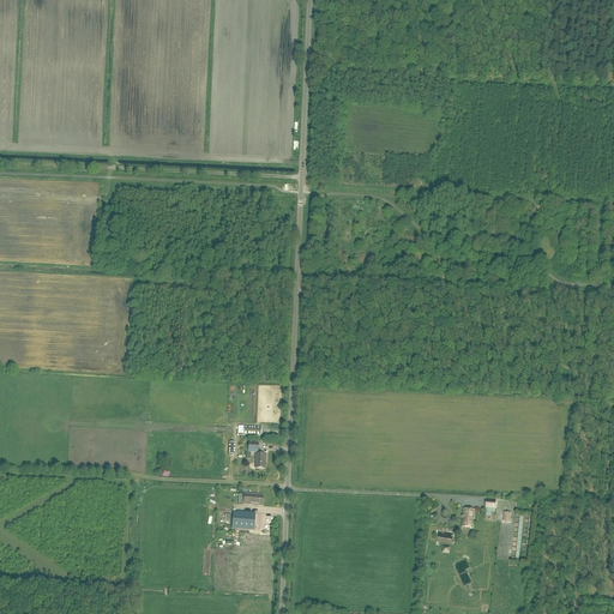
[(258,453),(258,443),(248,443),(248,453),(258,453)]
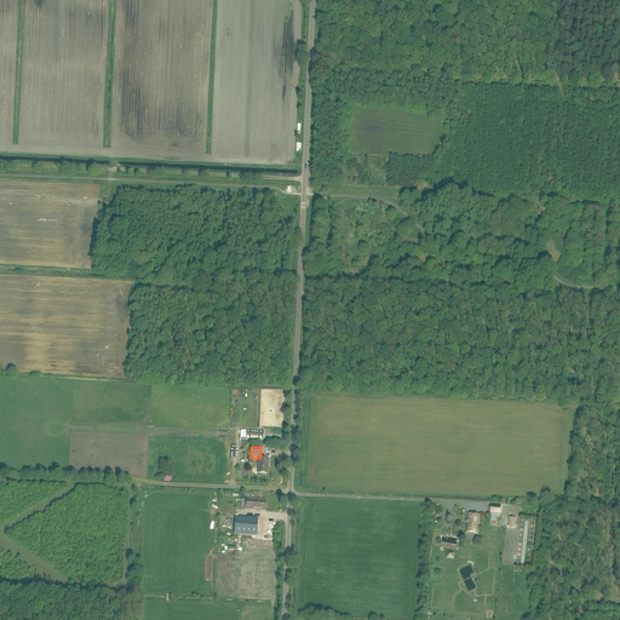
[(268,475),(268,469),(269,460),(258,459),(258,474),(268,475)]
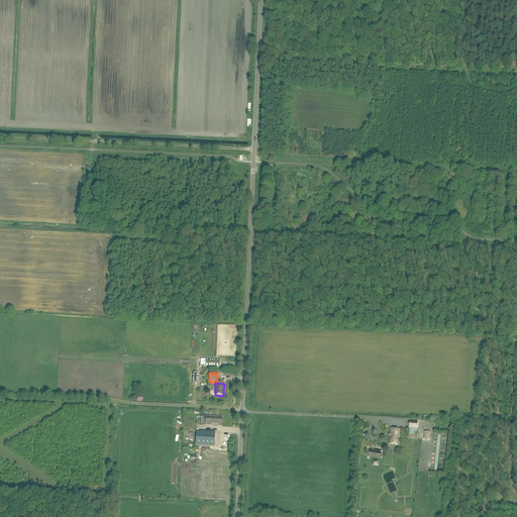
[(205,426),(221,427),(221,417),(205,416),(205,426)]
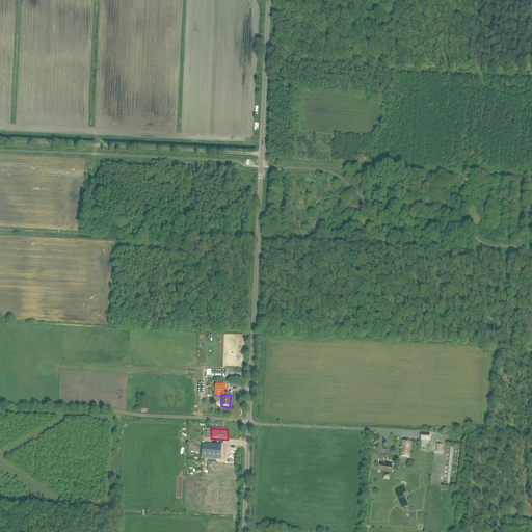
[(409,458),(411,443),(402,442),(400,457),(409,458)]
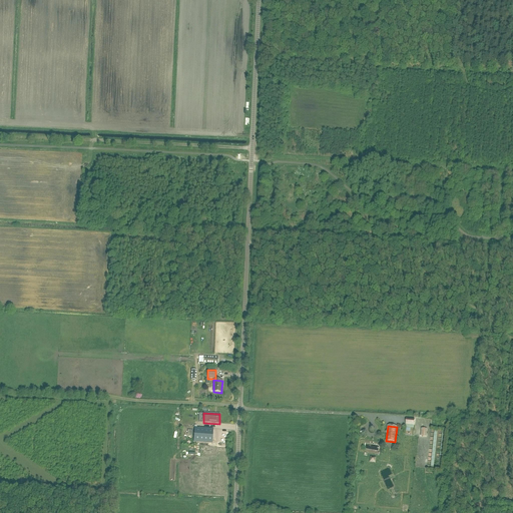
[(212,444),(213,429),(194,428),(193,442),(212,444)]
